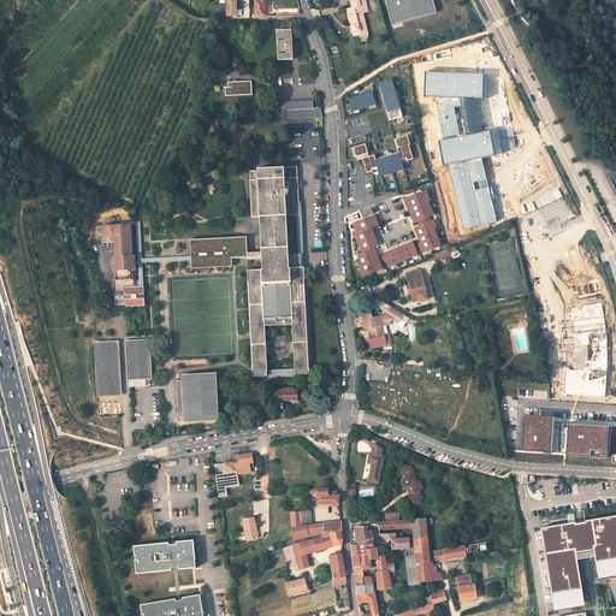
[(226,0),(227,16),(237,16),(236,0),(226,0)]
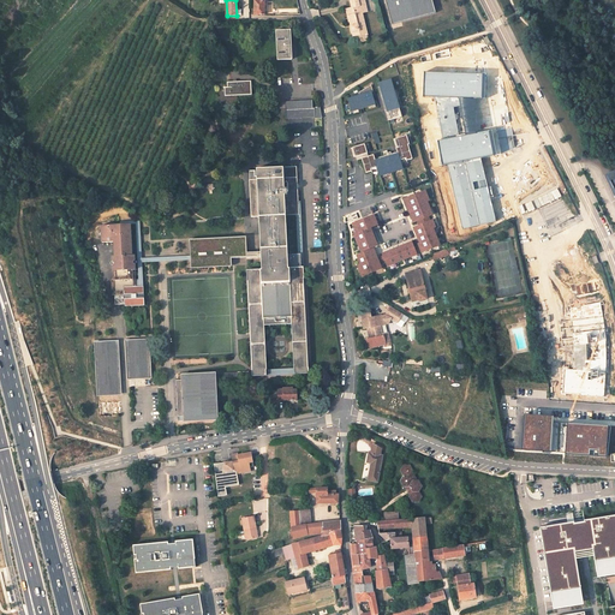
[(255,0),(255,15),(264,15),(264,1),(267,1),(267,0),(255,0)]
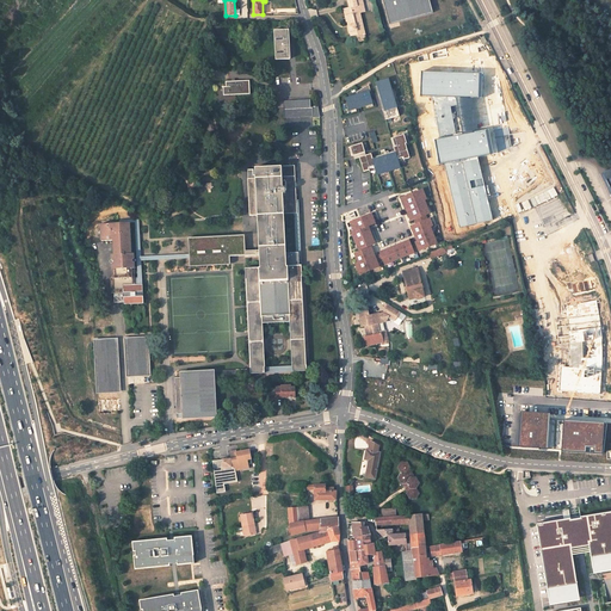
[(359,0),(344,0),(345,5),(340,5),(343,18),(344,18),(346,28),(350,28),(351,31),(360,29),(356,10),(362,8),(359,0)]
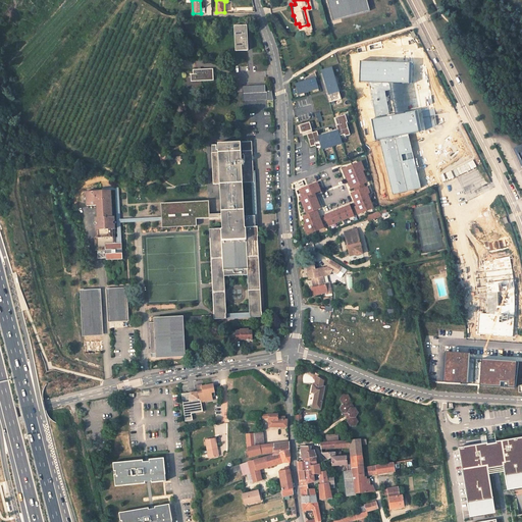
[(325,0),(332,22),(368,12),(365,0),(325,0)]
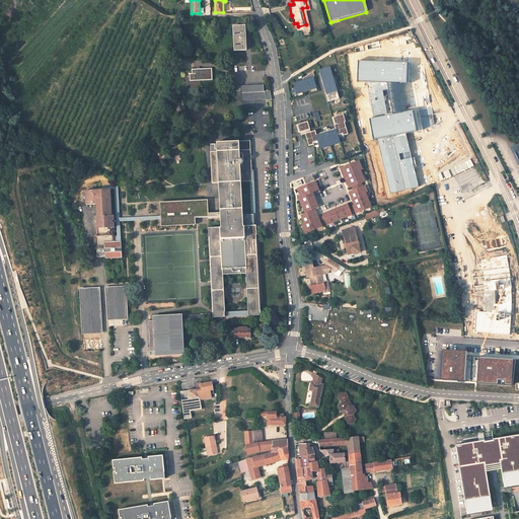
[(246,51),(245,25),(233,26),(234,51),(246,51)]
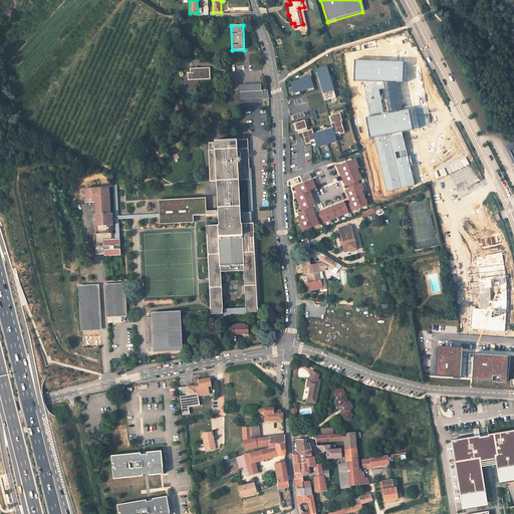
[(185,58),(186,51),(176,49),(175,56),(185,58)]
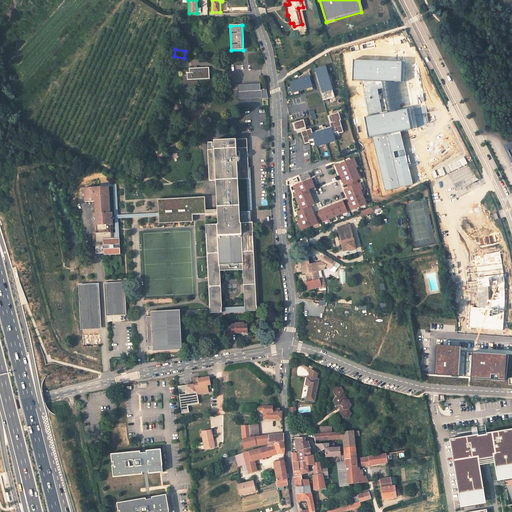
[(404,61),(353,59),(353,80),(362,80),(382,81),(404,82),(404,61)]
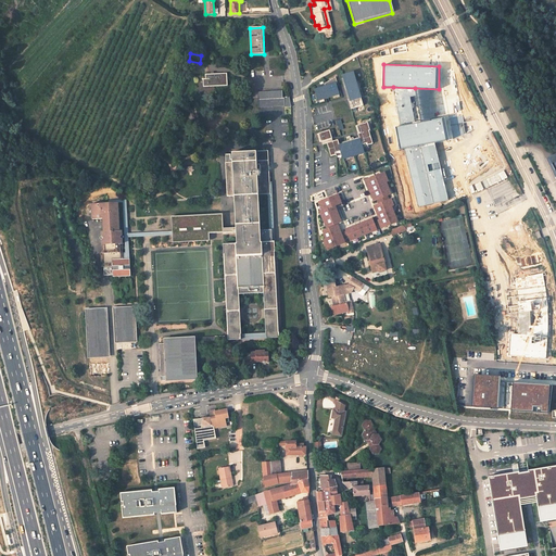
[(366,105),(357,71),(343,74),(352,109),(366,105)]
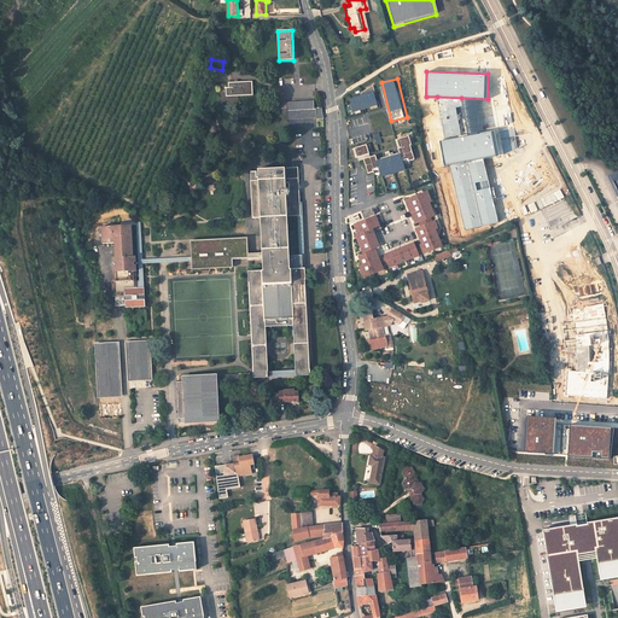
[(254,95),(252,82),(229,83),(229,88),(226,88),(227,97),(254,95)]
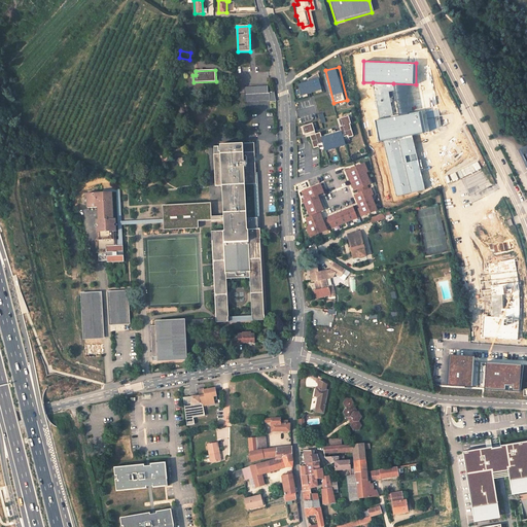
[(320,78),(300,82),(302,94),(323,90),(320,78)]
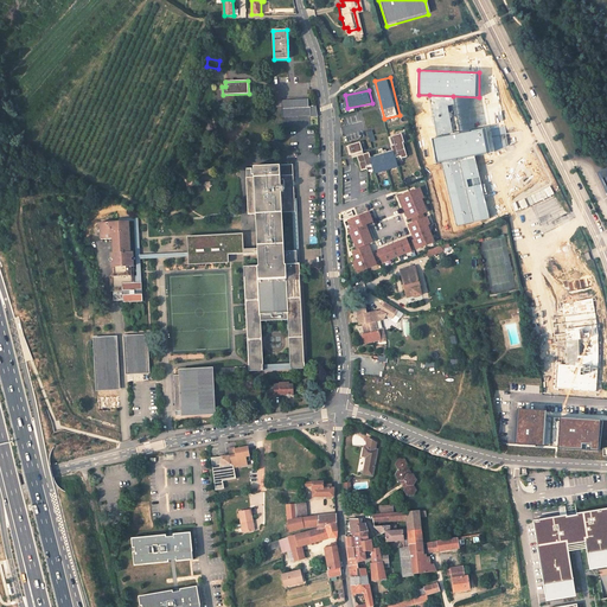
[(453,96),(429,95),(436,138),(460,133),(453,96)]
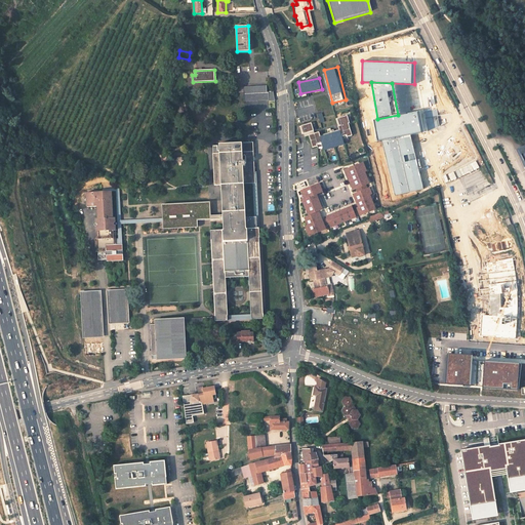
[(268,93),(267,86),(244,87),(245,102),(270,101),(270,102),(275,101),(274,92),(269,92),(270,93),(268,93)]
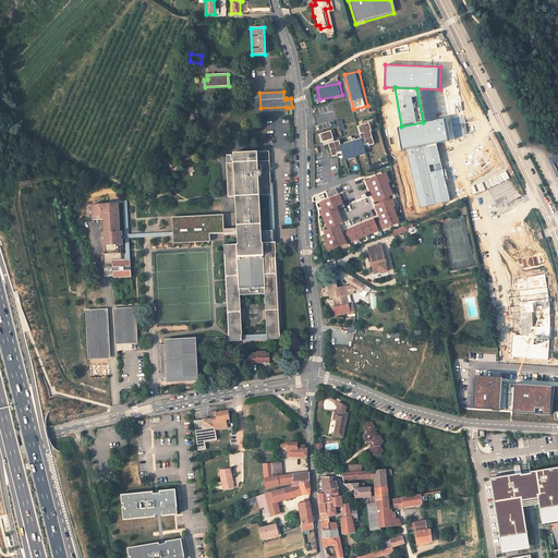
[(401,126),(397,128),(401,149),(405,148),(436,143),(450,140),(446,118),(423,122),(401,126)]
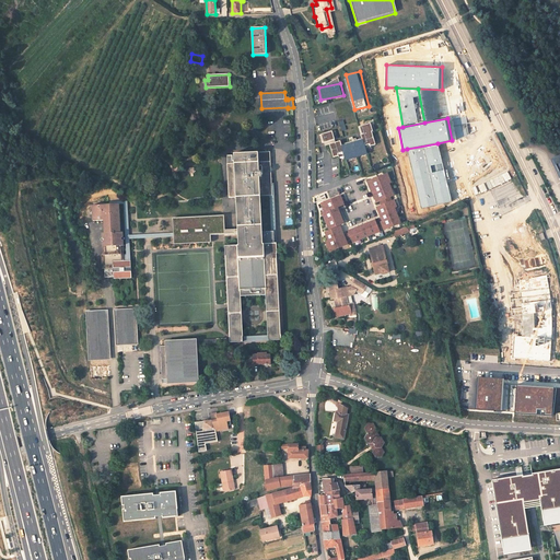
[(368,147),(377,144),(372,123),(359,126),(362,140),(343,144),(342,140),(337,142),(334,131),(322,133),(324,146),(329,144),(333,158),(346,154),(348,160),(370,154),(368,147)]
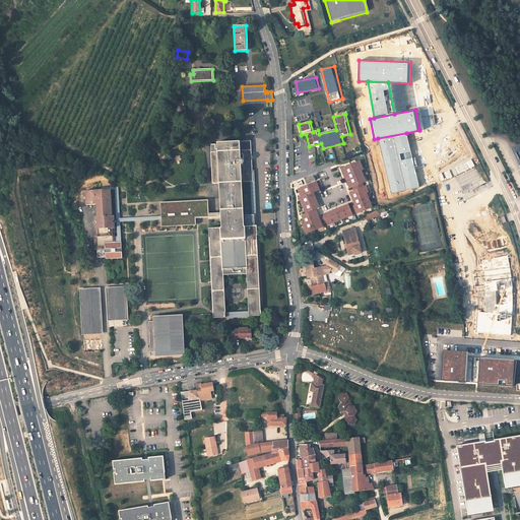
[(406,133),(378,138),(391,194),(419,187),(406,133)]
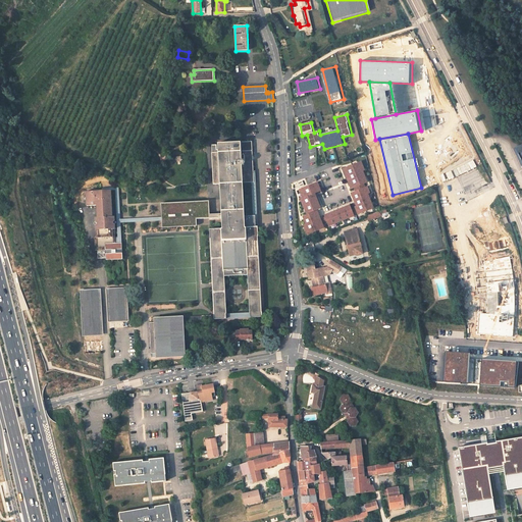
[(224,275),(249,274),(251,317),(262,317),(262,312),(258,226),(256,226),(255,216),(245,216),(243,183),(254,183),(252,142),(218,143),(218,150),(219,152),(213,152),(212,152),(213,185),(220,184),(222,213),(209,214),(196,214),(196,202),(162,203),(162,217),(162,220),(163,227),(197,225),(197,219),(222,218),(222,228),(210,229),(215,315),(156,318),(156,322),(151,322),(153,354),(157,353),(158,358),(185,356),(184,320),(215,318),(215,319),(226,319),(224,275)]
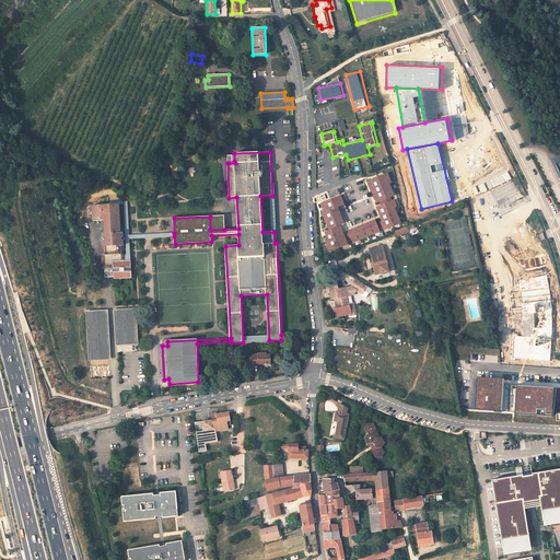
[(389,173),(369,179),(376,206),(377,206),(385,230),(404,224),(396,197),(397,197),(389,173)]
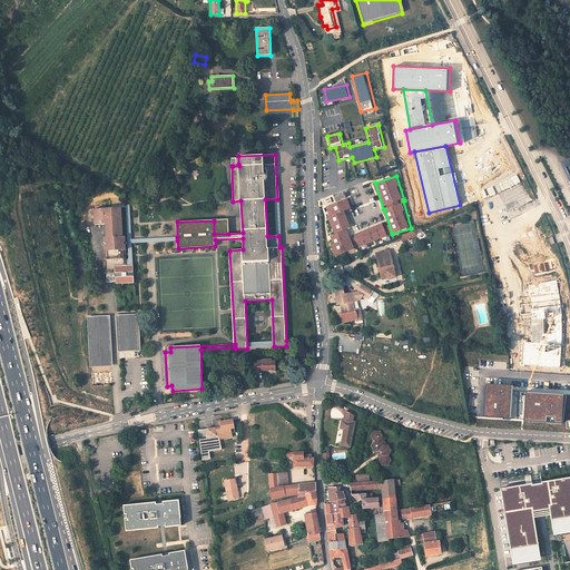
[(349,198),(328,206),(332,215),(330,216),(335,235),(332,236),(335,245),(333,245),(336,256),(356,249),(349,228),(352,227),(346,210),(353,208),(349,198)]
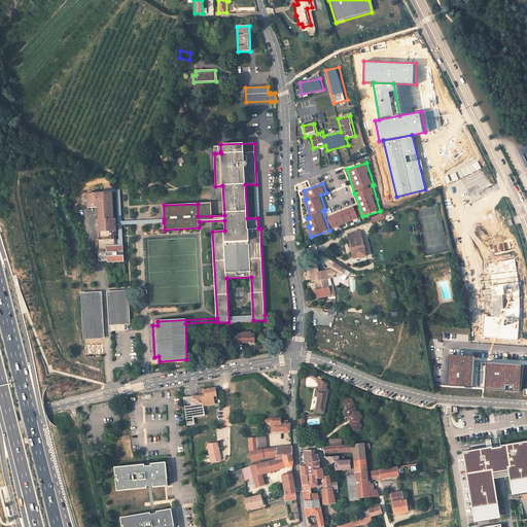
[(116,245),(124,245),(121,224),(164,222),(164,219),(121,221),(119,187),(102,188),(102,192),(110,192),(115,191),(118,241),(116,241),(116,245)]
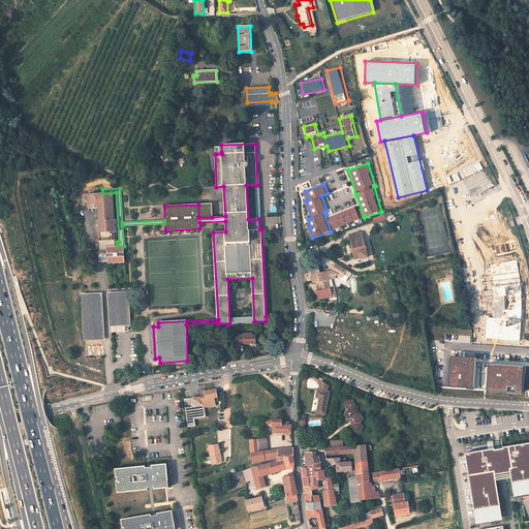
[(113,221),(111,193),(102,193),(87,194),(87,209),(97,208),(98,222),(97,222),(98,242),(96,242),(97,255),(98,255),(99,263),(107,262),(107,265),(125,263),(124,246),(117,246),(117,242),(116,221),(113,221)]
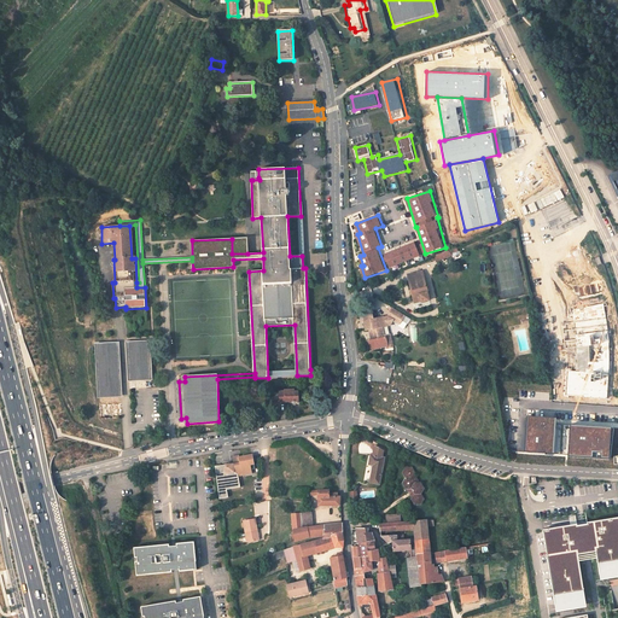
[(390,267),(421,257),(418,243),(386,252),(390,267)]
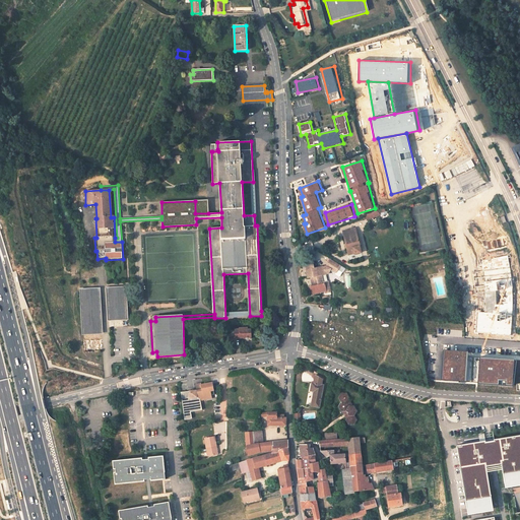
[(380,210),(367,214),(369,219),(381,215),(380,210)]
